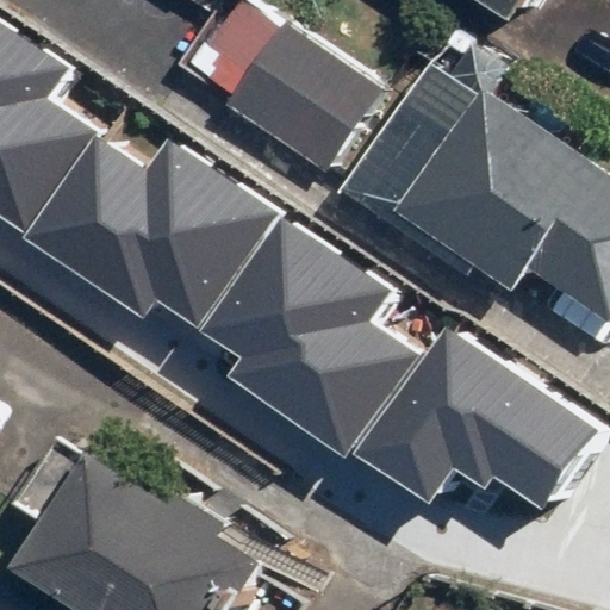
[(212,0),(230,11),(237,0),(212,0)]
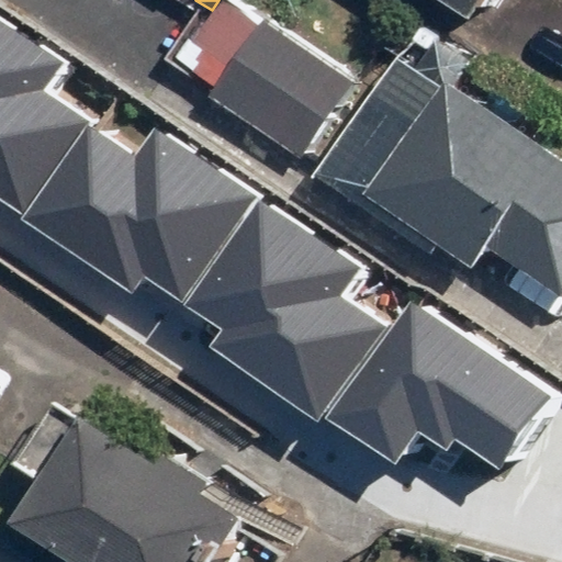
[(481,0),(447,0),(471,15),(481,0)]
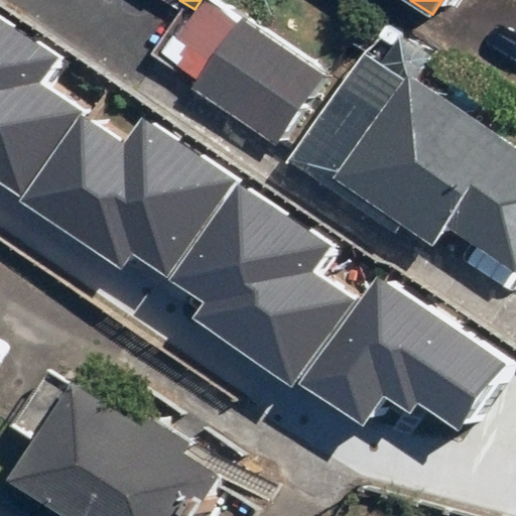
[(210,84),(293,139),(340,70),(256,14),(210,84)]
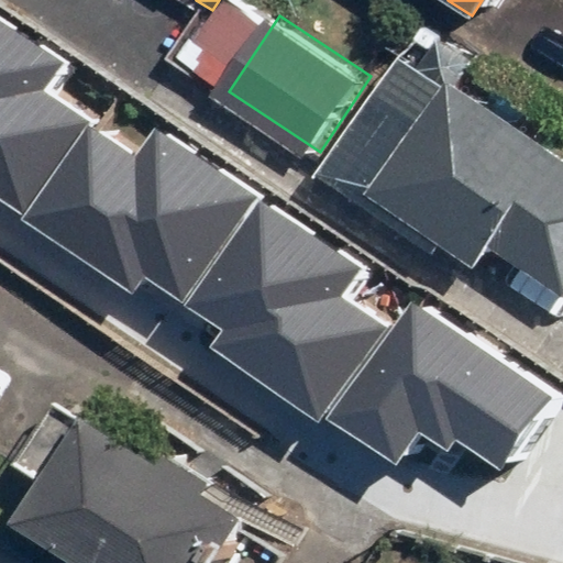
[(0,201),(24,218),(85,127),(37,89),(56,62),(0,24),(0,201)]
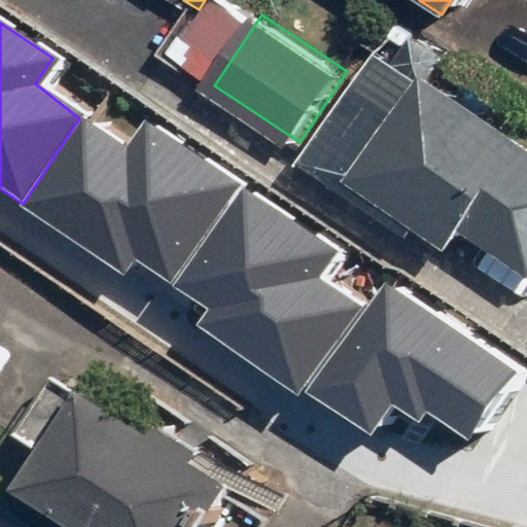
[(344,179),(445,246),(458,226),(526,272),(526,144),(416,72),(344,179)]
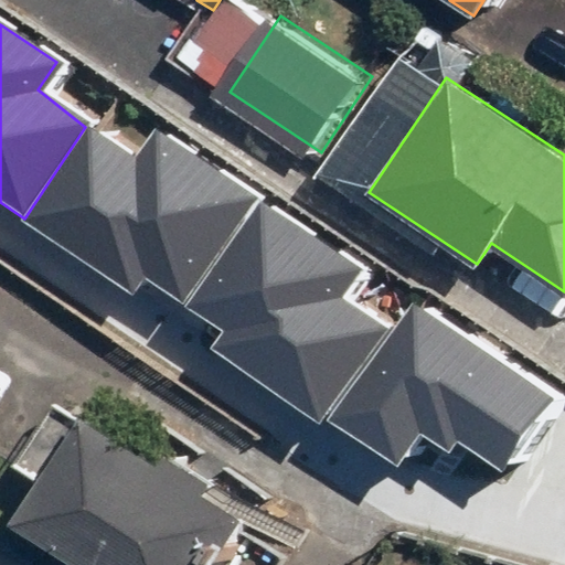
[(85,127),(24,219),(136,292),(146,277),(189,307),(258,203),(157,136),(139,162),(85,127)]
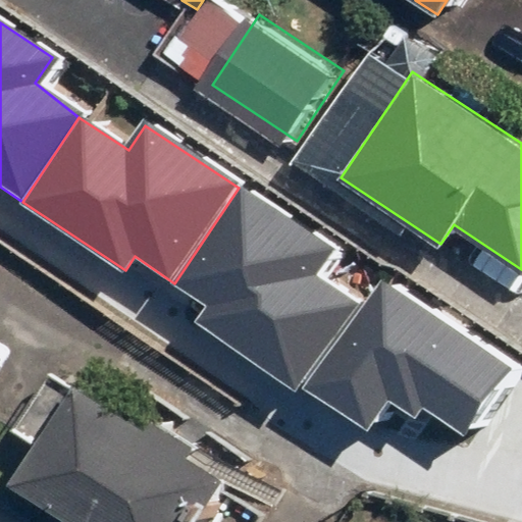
[(317,377),(364,307),(313,273),(330,248),(239,188),(174,283),(207,305),(196,321),(306,394),(317,377)]
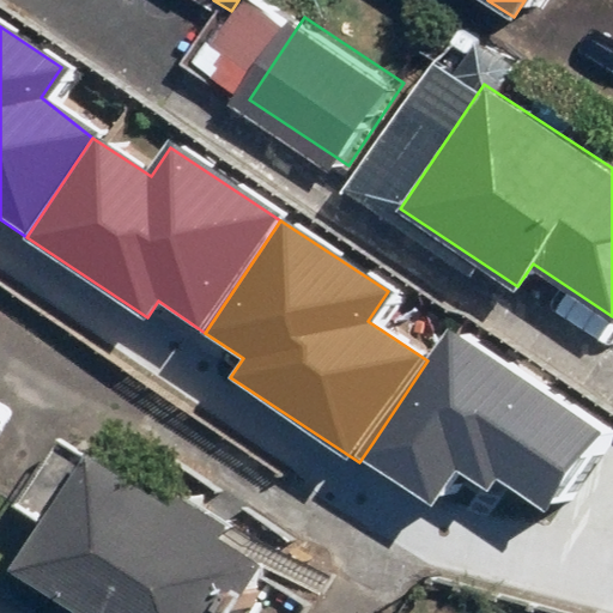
[(596,429),(447,331),(428,360),(372,443),(363,457),(434,504),(455,471),(484,490),(492,475),(544,510),(596,429)]
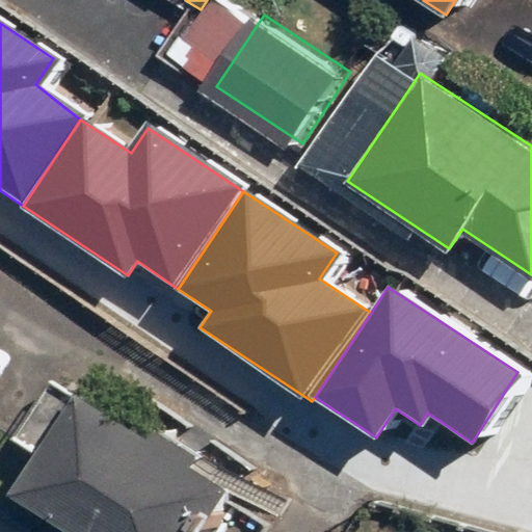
[(8,496),(65,531),(194,531),(222,488),(72,395),(8,496)]
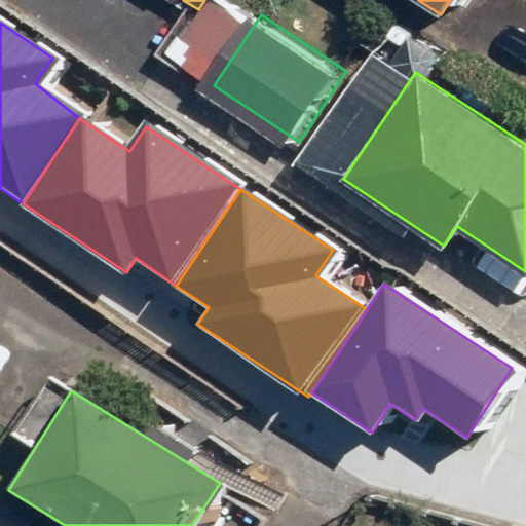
All buildings are outlined.
